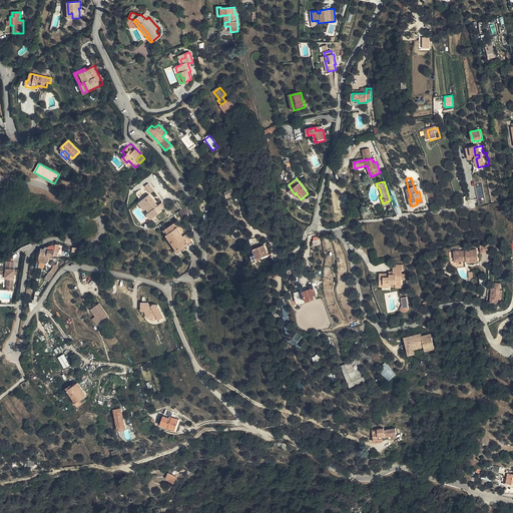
[(149,193),(154,190),(148,183),(144,186),(149,193)]
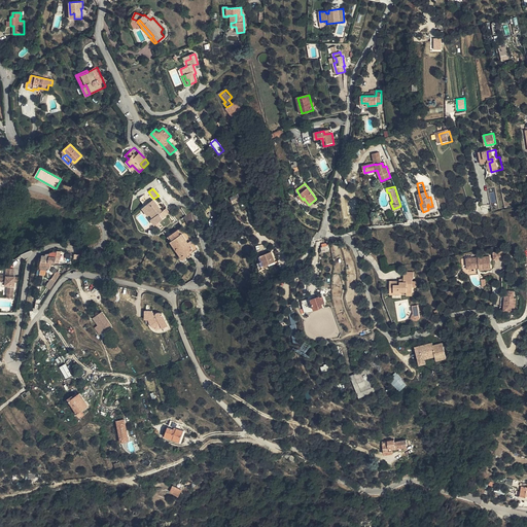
[(239,194),(232,197),(235,203),(241,200),(239,194)]
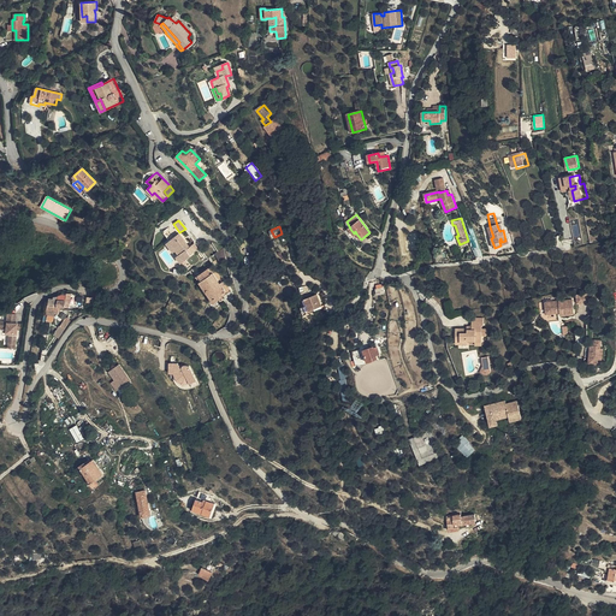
[(177,256),(182,262),(191,255),(190,254),(187,250),(190,248),(179,234),(170,241),(176,250),(181,247),(184,250),(177,256)]
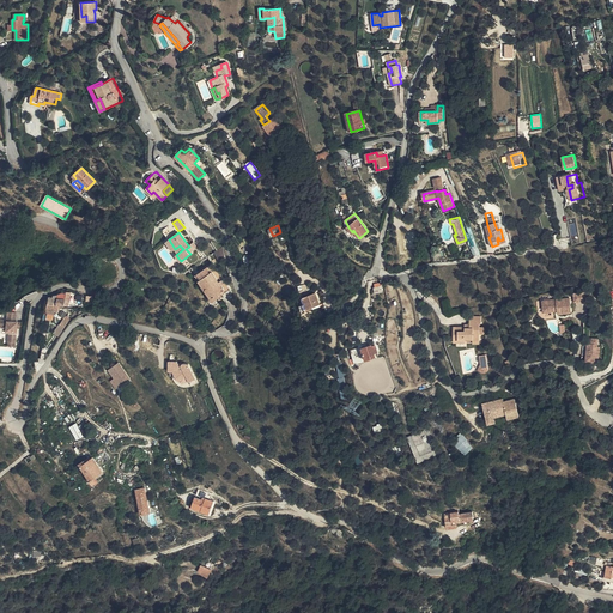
[(189,253),(198,247),(193,242),(189,247),(186,249),(189,253)]
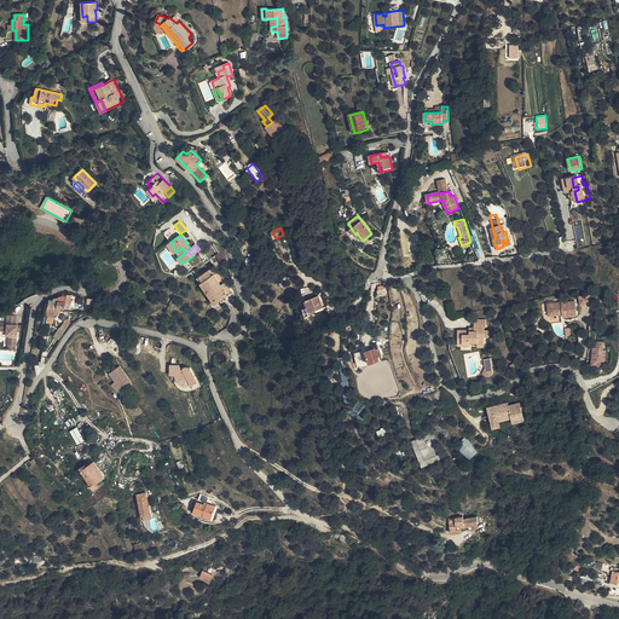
[(225,249),(217,255),(221,265),(225,262),(229,261),(225,249)]
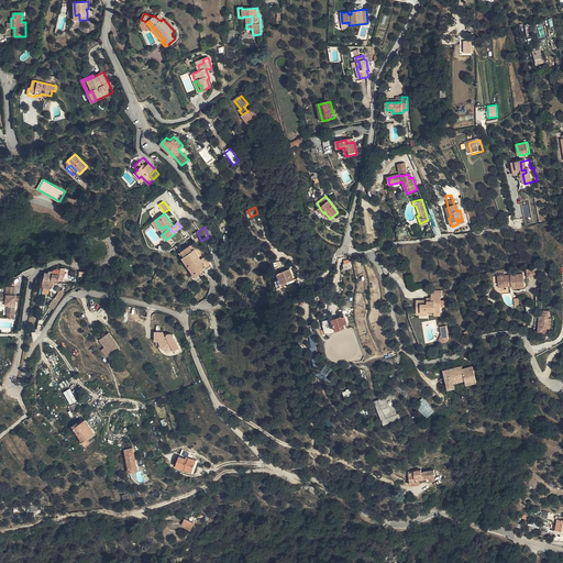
[(196,242),(192,245),(207,267),(202,271),(203,272),(211,266),(196,242)]
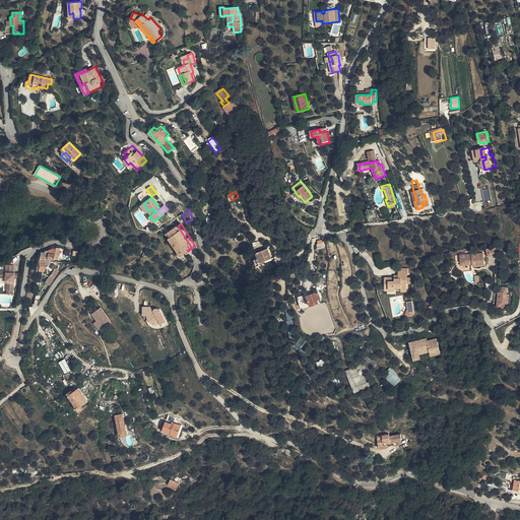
[(168,233),(164,226),(161,228),(182,256),(184,255),(184,254),(185,253),(184,252),(182,253),(179,248),(178,249),(171,238),(171,237),(168,233)]
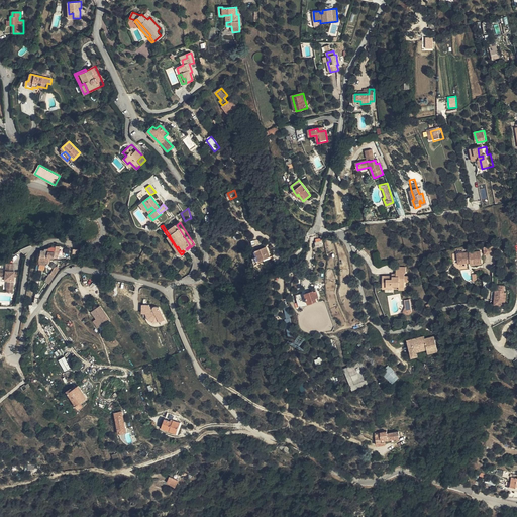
[(177,225),(167,231),(170,235),(170,236),(177,247),(178,246),(181,251),(183,250),(184,251),(186,254),(189,252),(187,249),(186,248),(190,245),(177,225)]
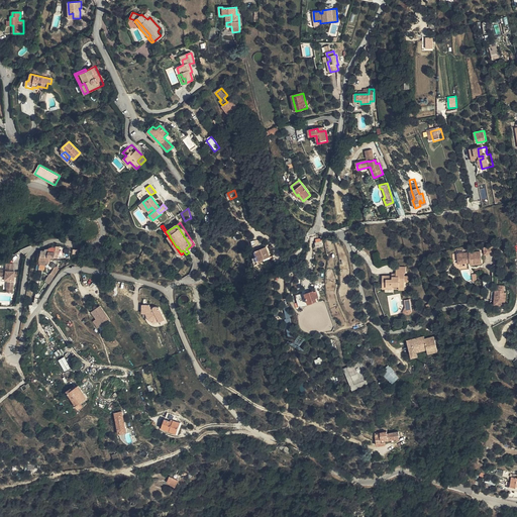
[(267,246),(256,250),(261,261),(271,256),(267,246)]
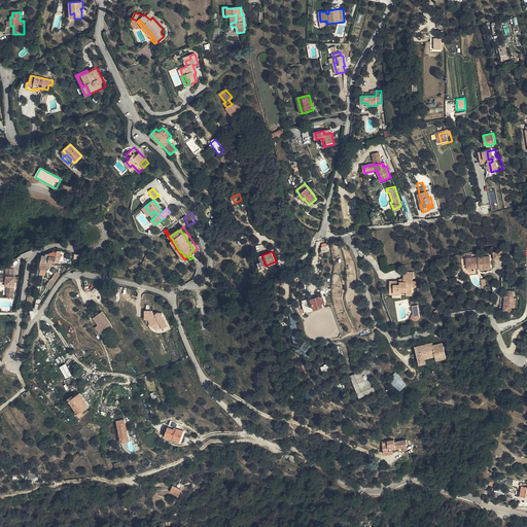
[(53,252),(49,253),(48,261),(55,262),(56,256),(57,253),(53,252)]
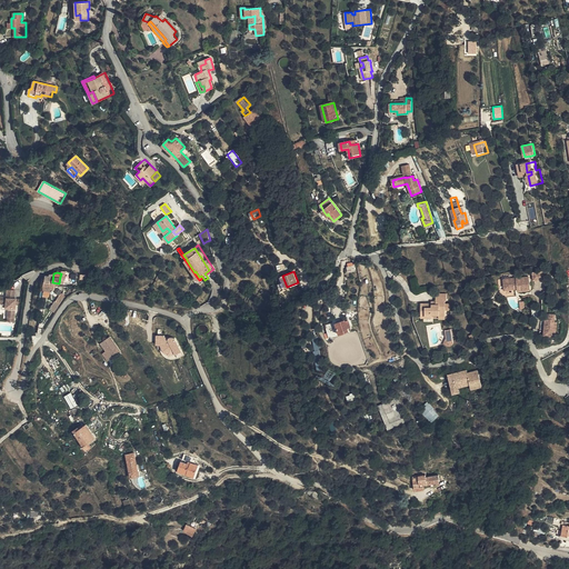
[(52,282),(53,273),(50,273),(49,276),(46,275),(45,281),(42,287),(51,289),(51,285),(52,282)]
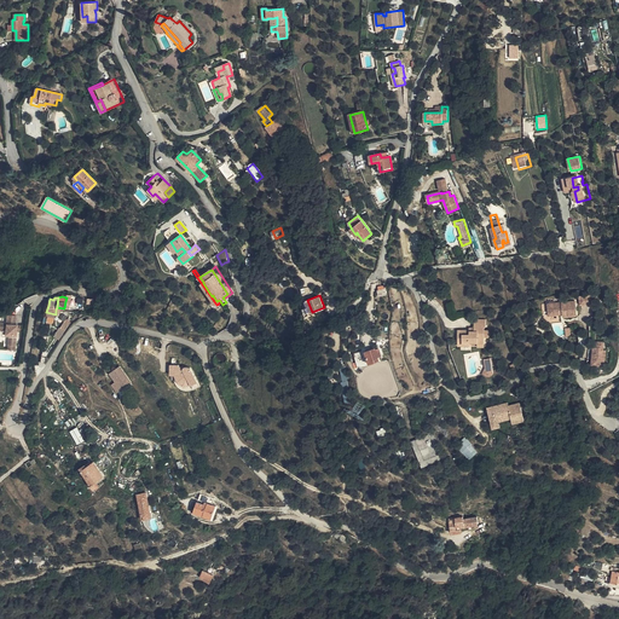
[(594,300),(582,302),(583,311),(595,308),(594,300)]
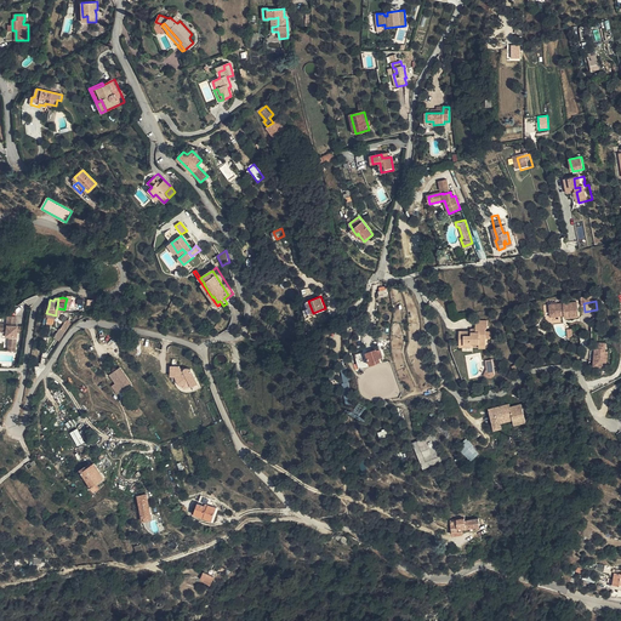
[(581,317),(579,302),(552,305),(553,317),(567,315),(567,318),(581,317)]
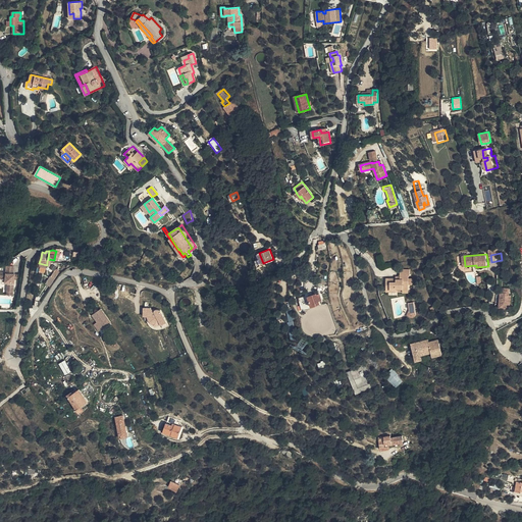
[(7,283),(6,291),(12,292),(14,279),(14,274),(14,273),(12,273),(13,266),(6,265),(5,271),(0,270),(0,277),(1,277),(1,282),(7,283)]
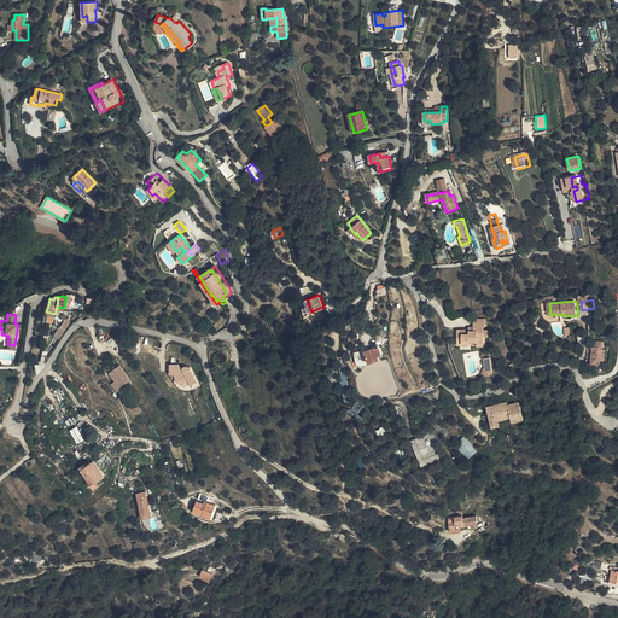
[(60,327),(64,331),(70,322),(65,319),(60,327)]
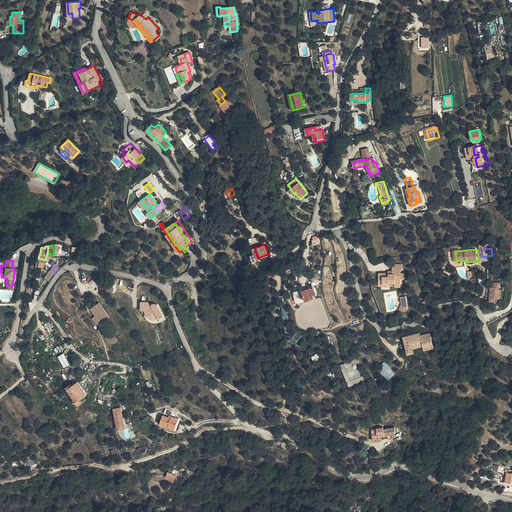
[(379,276),(379,282),(383,282),(383,286),(389,286),(389,283),(395,284),(395,285),(401,285),(401,279),(404,279),(405,278),(405,275),(404,274),(401,274),(401,271),(402,271),(402,265),(393,264),(392,270),(391,271),(391,274),(388,274),(388,273),(382,273),(382,276),(379,276)]
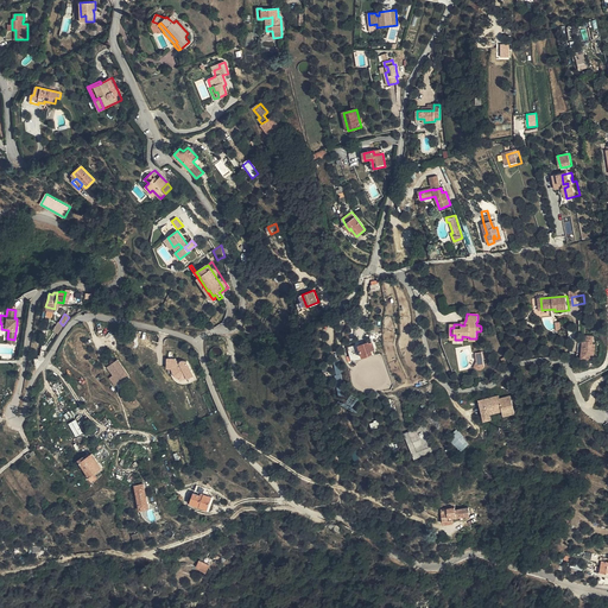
[(596,360),(596,344),(594,344),(594,336),(587,336),(587,341),(584,342),(584,360),(596,360)]
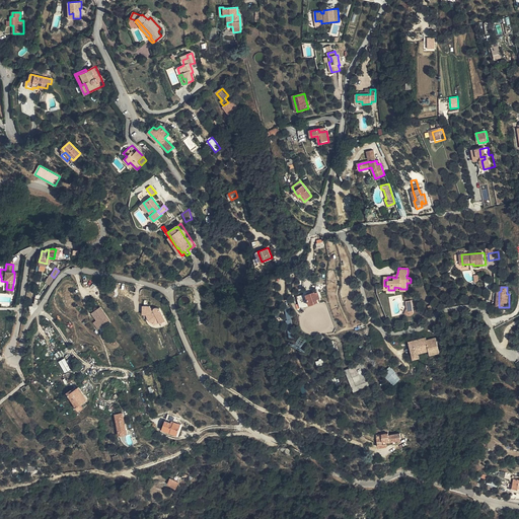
[(307,294),(310,305),(318,302),(317,299),(315,294),(315,292),(307,294)]
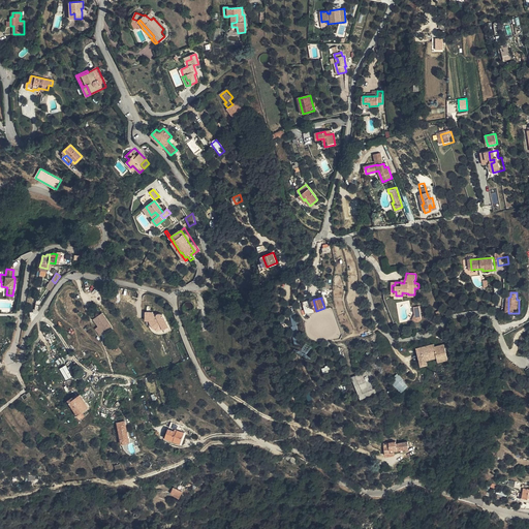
[(170,327),(162,313),(146,312),(147,320),(151,320),(152,327),(158,331),(164,330),(170,327)]
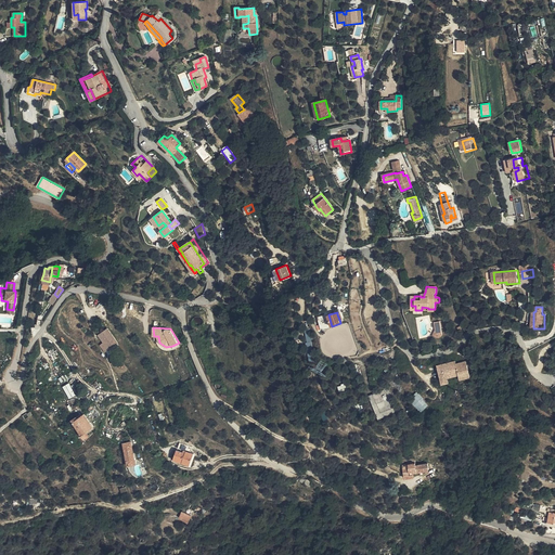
[(103,341),(108,350),(117,343),(107,328),(99,334),(103,341)]
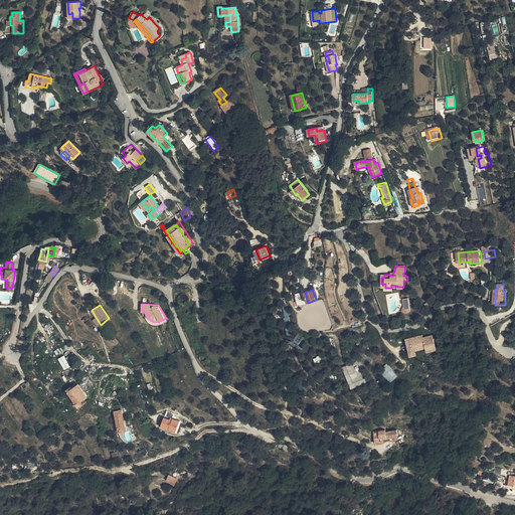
[(404,339),(408,358),(416,356),(415,352),(424,350),(425,353),(436,351),(433,335),(422,337),(422,335),(404,339)]
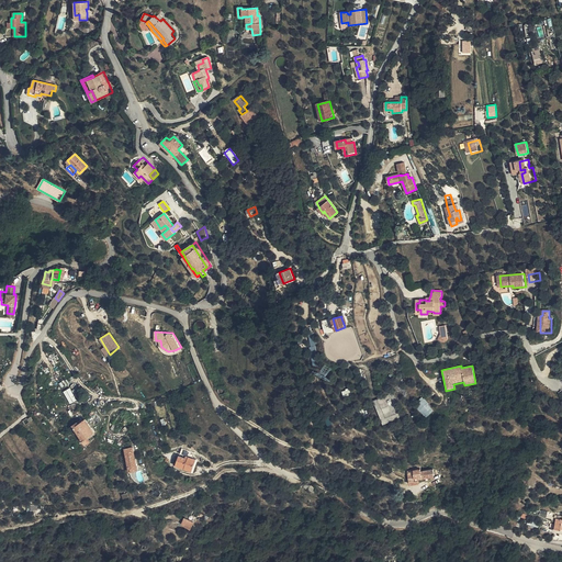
[(70,404),(76,401),(69,389),(64,392),(70,404)]
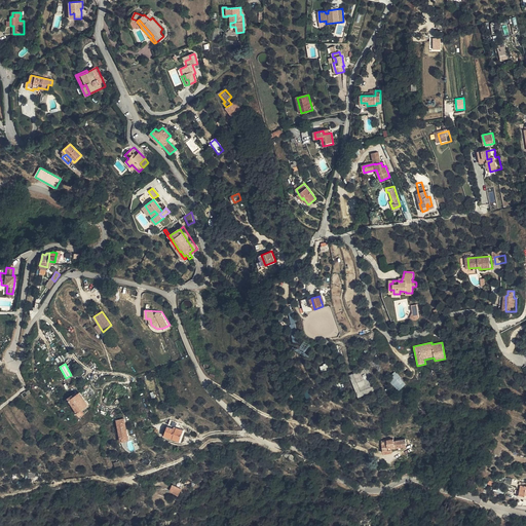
[(348,375),(358,398),(373,391),(368,378),(363,380),(360,371),(348,375)]
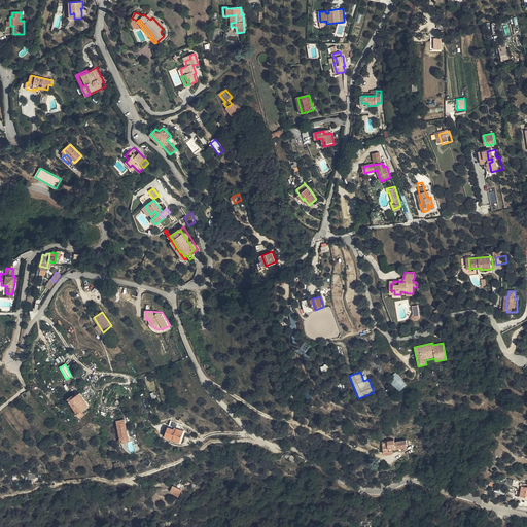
[(388,380),(401,392),(409,385),(395,373),(388,380)]
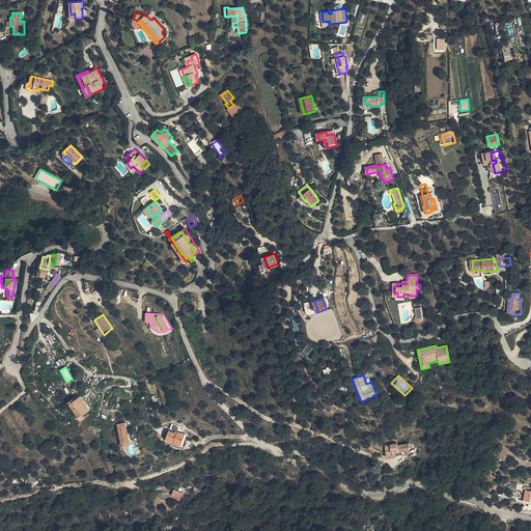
[(90,389),(81,395),(87,403),(94,397),(94,396),(91,389),(90,389)]
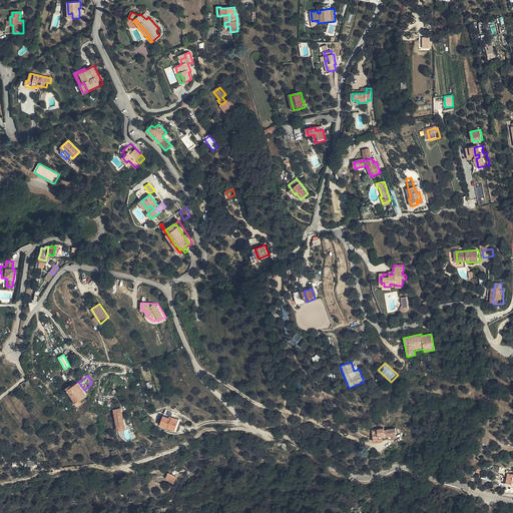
[(72,386),(71,385),(66,388),(76,401),(81,398),(86,394),(84,390),(78,382),(72,386)]
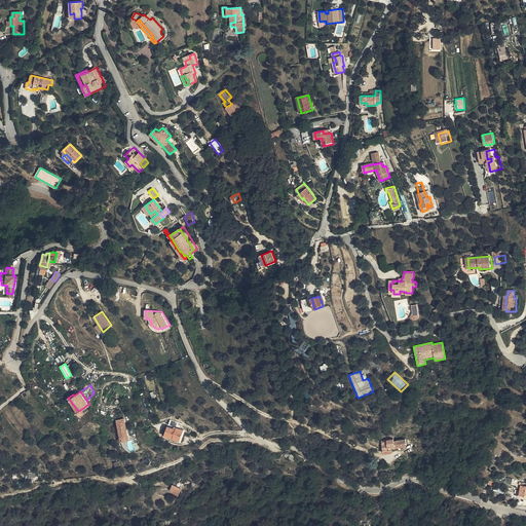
[(121,441),(129,440),(125,418),(117,420),(121,441)]
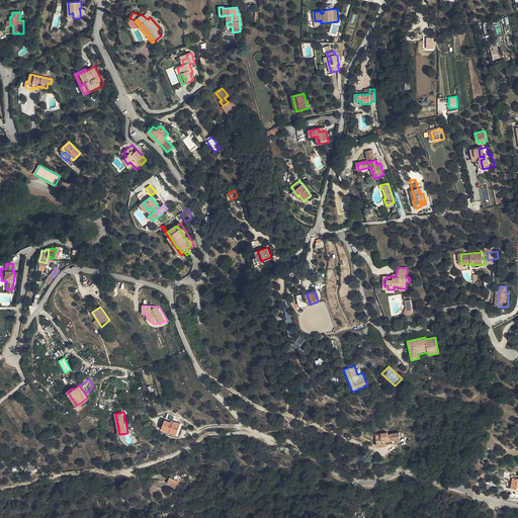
[(163,429),(177,433),(180,423),(177,422),(178,419),(179,417),(167,413),(166,418),(171,420),(174,421),(173,423),(171,422),(165,420),(163,429)]
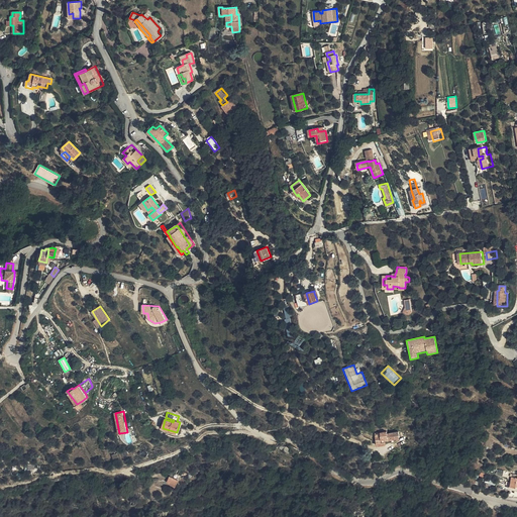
[(376,433),(378,445),(386,443),(386,442),(386,438),(388,438),(388,439),(399,438),(398,432),(387,434),(387,431),(376,433)]
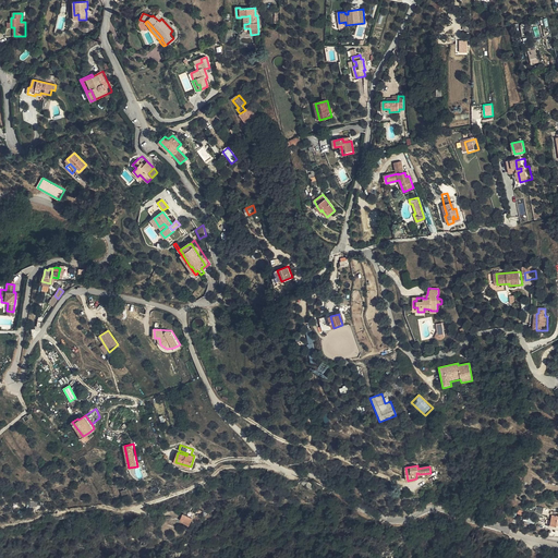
[(480,476),(473,472),(470,477),(475,482),(480,476)]
